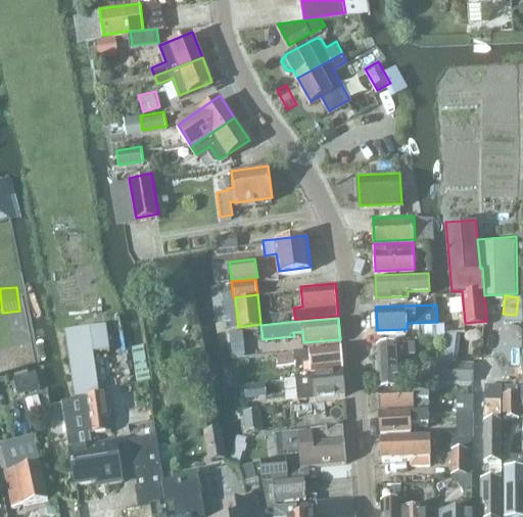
[(104,481),(123,478),(116,439),(92,443),(91,431),(111,428),(106,391),(99,392),(93,349),(110,347),(106,323),(64,329),(76,397),(62,400),(76,481),(103,477),(104,481)]
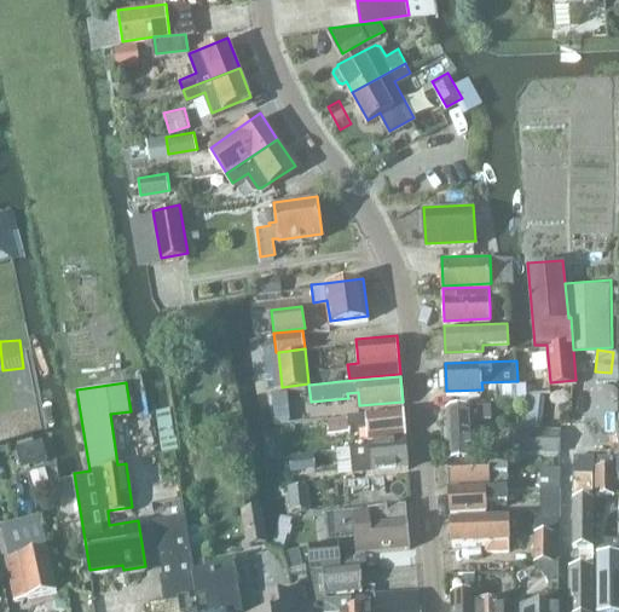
[(41,423),(34,387),(7,393),(15,429),(41,423)]
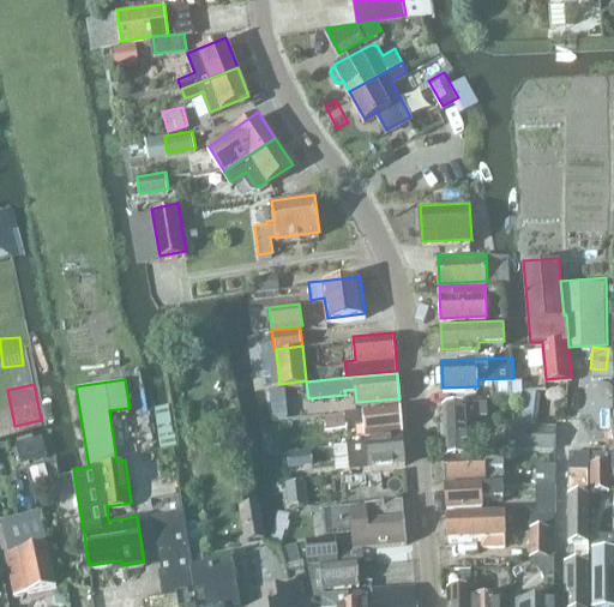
[(283,386),(269,388),(271,415),(287,414),(283,386)]
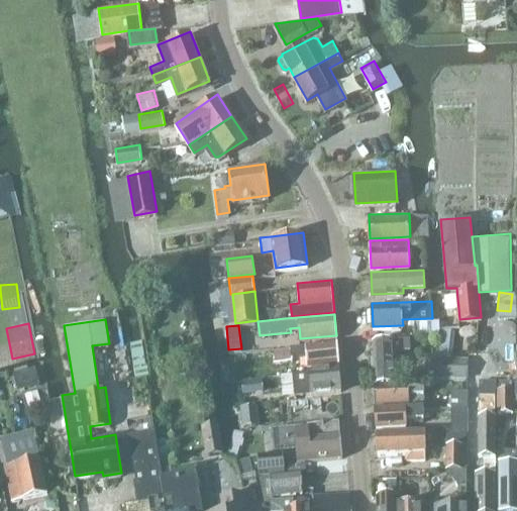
[(395,381),(394,347),(410,346),(410,336),(373,337),(375,382),(395,381)]
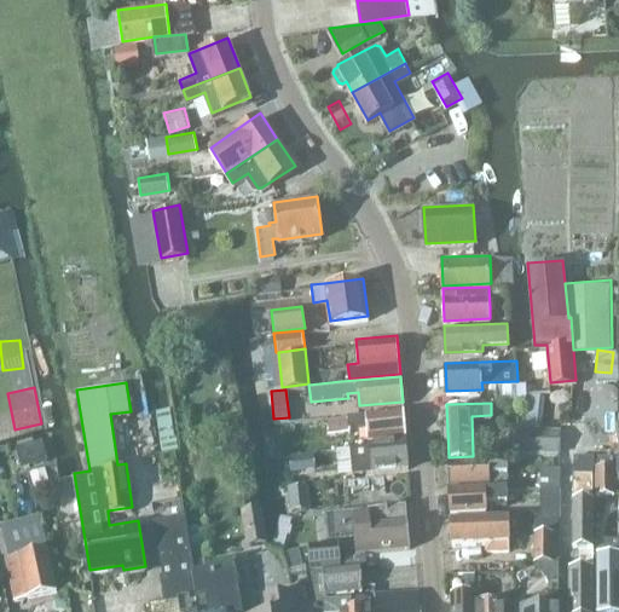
[(167,404),(151,404),(152,442),(168,442),(167,404)]
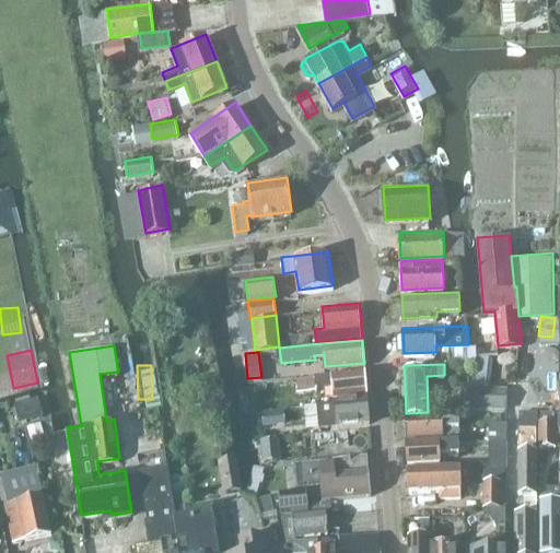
[(364,367),(315,373),(294,375),(295,390),(317,387),(317,384),(334,381),(335,395),(366,391),(364,367)]
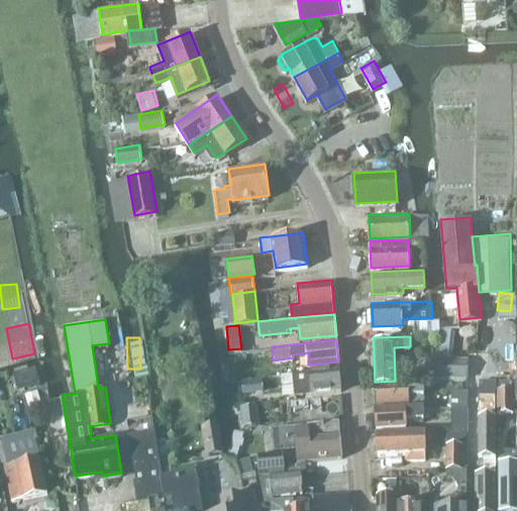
[(439,375),(468,377),(469,356),(439,354),(439,375)]
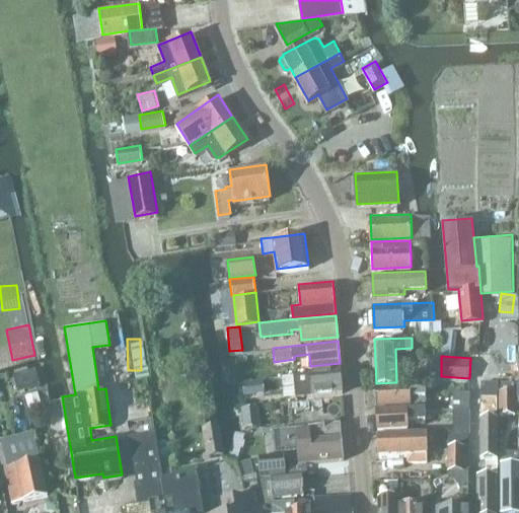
[(39,382),(34,367),(25,369),(30,384),(39,382)]
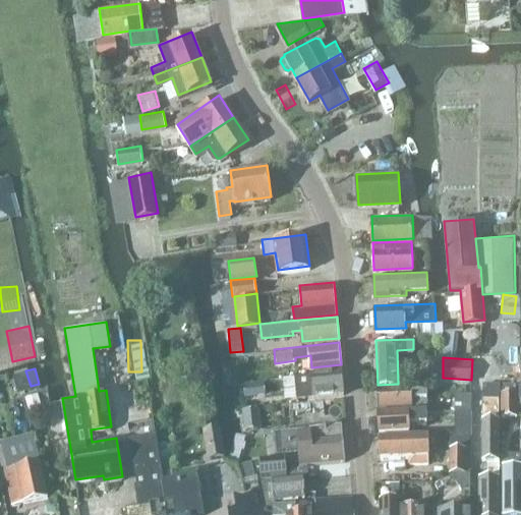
[(342,368),(294,374),(296,395),(344,391),(342,368)]
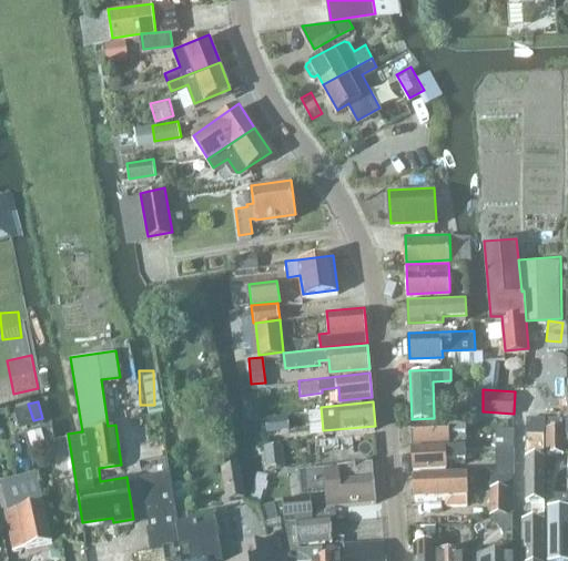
[(526,497),(544,497),(544,454),(544,431),(545,431),(544,415),(527,415),(527,454),(526,454),(526,497)]
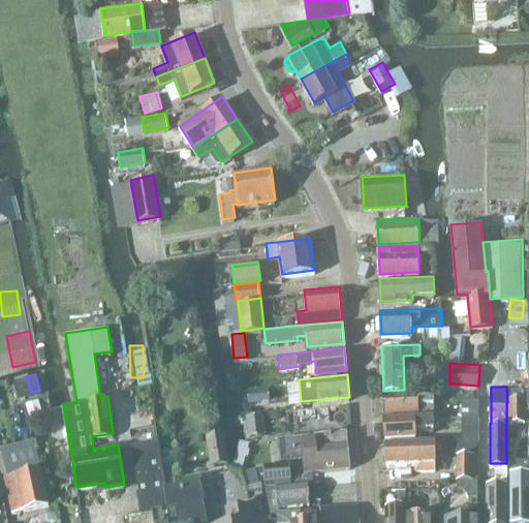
[(508,388),(509,420),(525,419),(525,387),(508,388)]
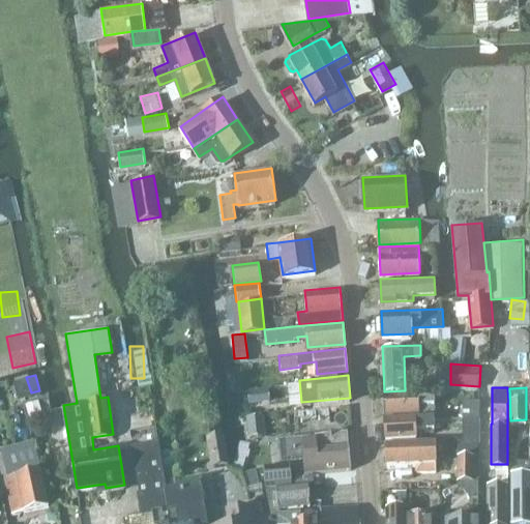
[(384,393),(385,413),(435,411),(435,389),(384,393)]
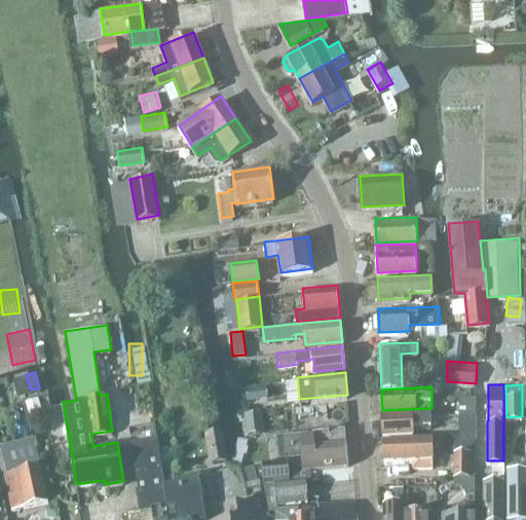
[(458,395),(459,411),(476,411),(475,395),(458,395)]
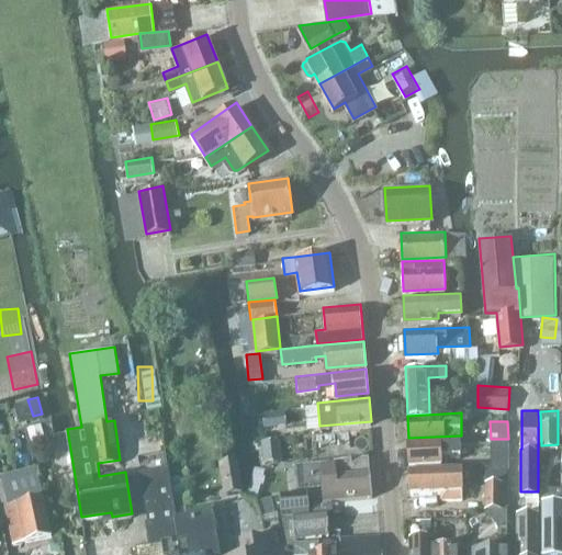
[(508,439),(491,439),(491,465),(508,465),(508,439)]
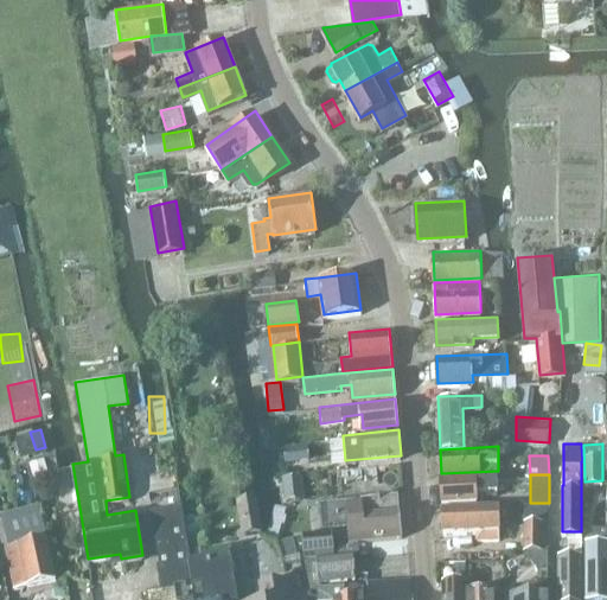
[(496,476),(441,478),(442,502),(483,500),(481,489),(497,489),(496,476)]
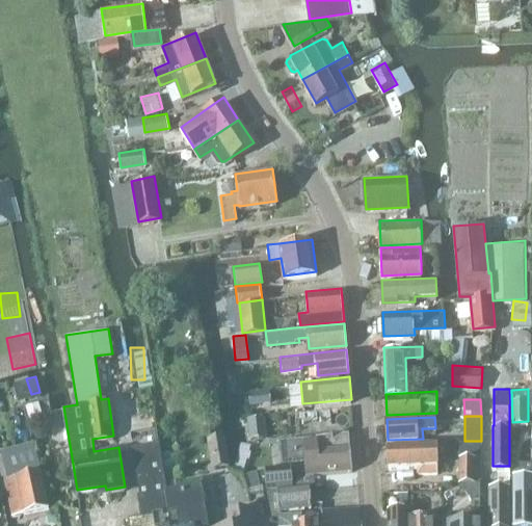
[(282,438),(284,459),(306,457),(307,472),(352,468),(349,431),(282,438)]
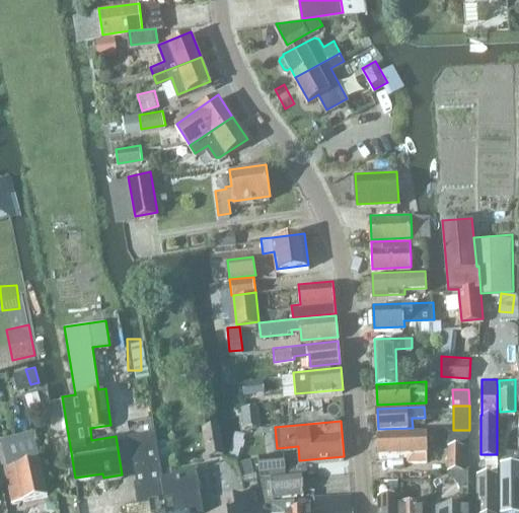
[(204,426),(208,454),(224,451),(219,424),(204,426)]
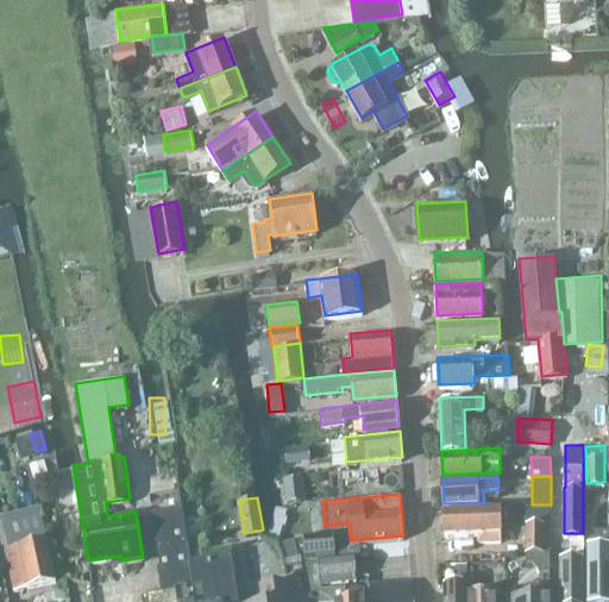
[(164,588),(148,590),(149,601),(230,601),(239,600),(231,552),(190,558),(182,505),(151,509),(164,588)]
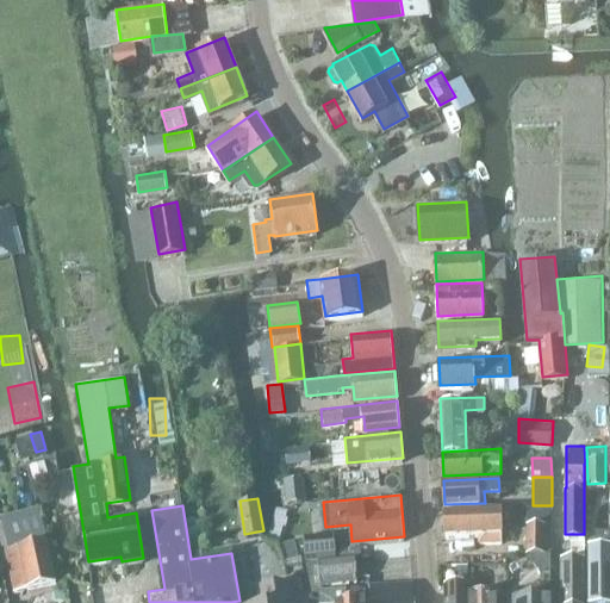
[(479,532),(480,539),(502,539),(500,508),(444,509),(446,533),(479,532)]
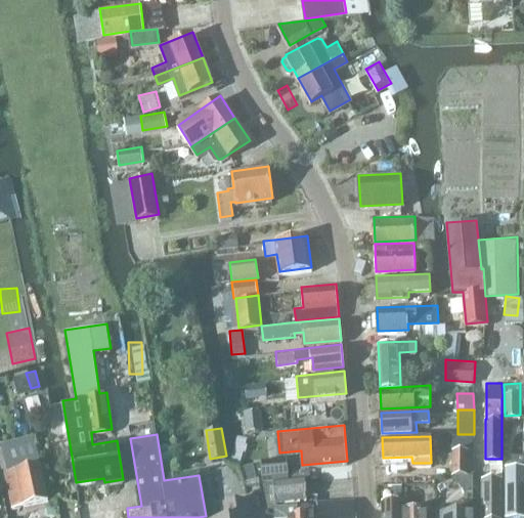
[(453,447),(452,472),(473,472),(473,447),(453,447)]
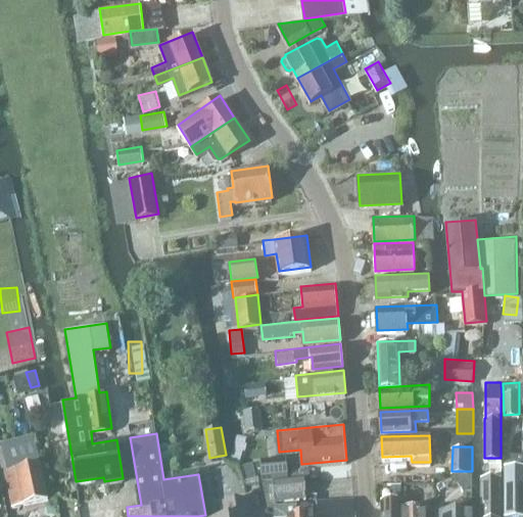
[(262,458),(263,476),(287,474),(286,456),(262,458)]
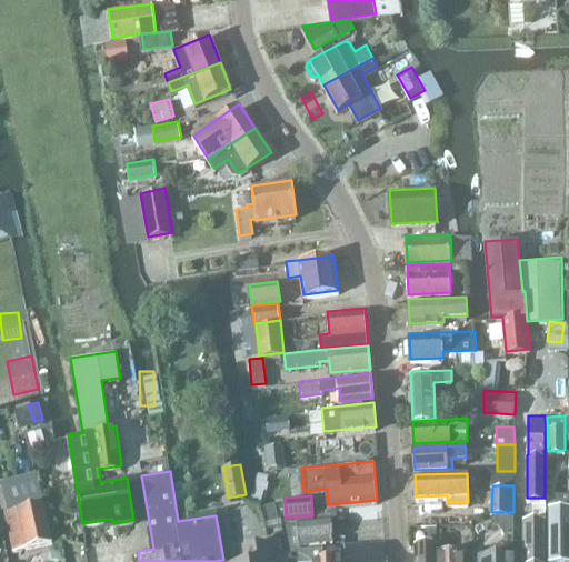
[(550,509),(550,561),(568,560),(568,499),(551,500),(551,509),(550,509)]
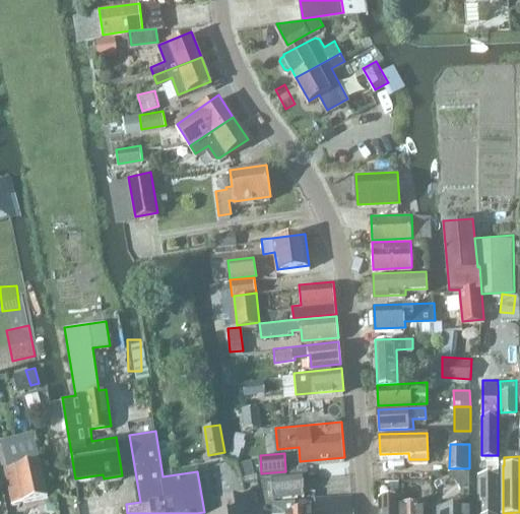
[(16,462),(23,499),(48,494),(40,457),(16,462)]
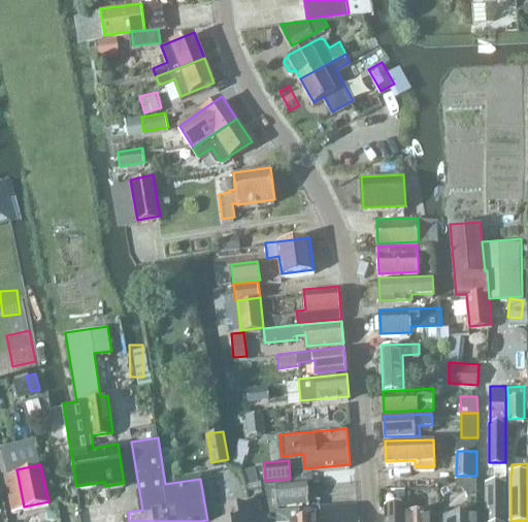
[(276,482),(279,502),(309,499),(307,479),(276,482)]
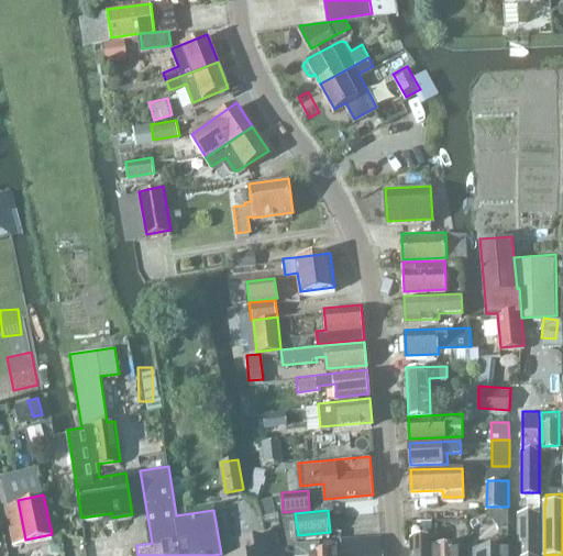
[(518,513),(518,555),(539,555),(539,510),(519,511),(518,513)]
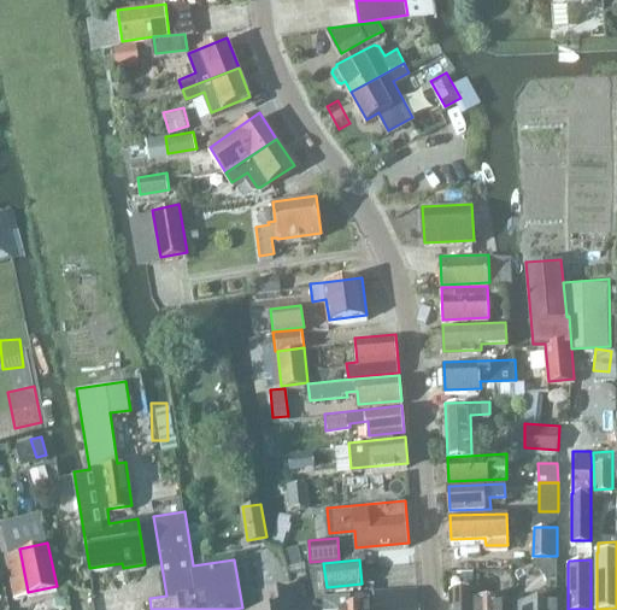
[(268,609),(259,609),(295,609),(292,586),(265,591),(268,609)]
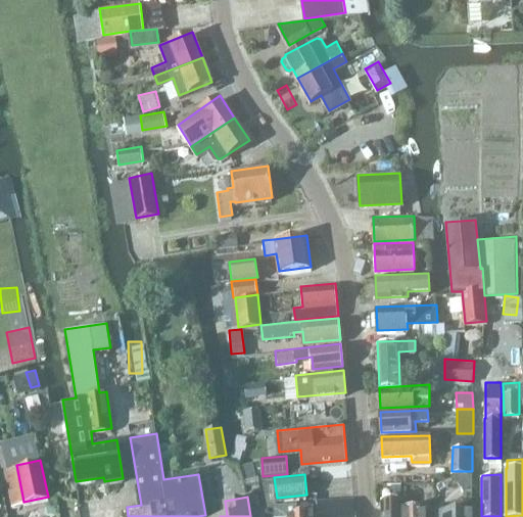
[(354,516),(354,497),(353,497),(317,499),(317,516),(354,516)]
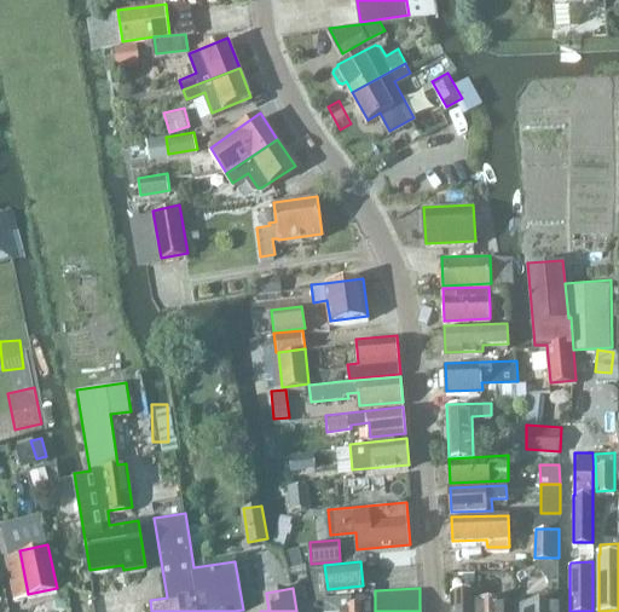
[(475,611),(475,596),(475,590),(452,590),(451,611),(475,611)]
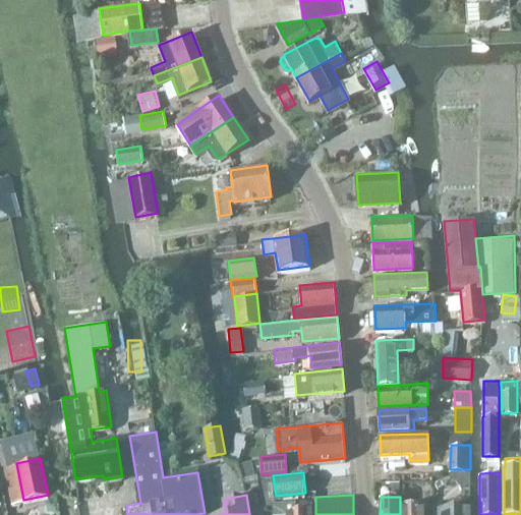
[(470,514),(470,498),(456,498),(451,498),(451,506),(439,506),(439,514),(470,514)]
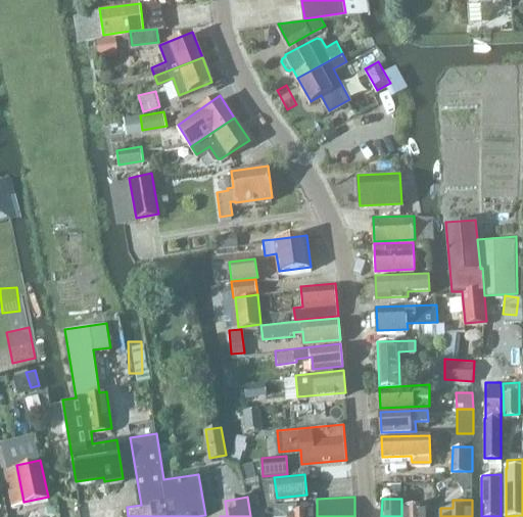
[(274,504),(274,514),(288,513),(288,516),(313,516),(313,504),(307,502),(274,504)]
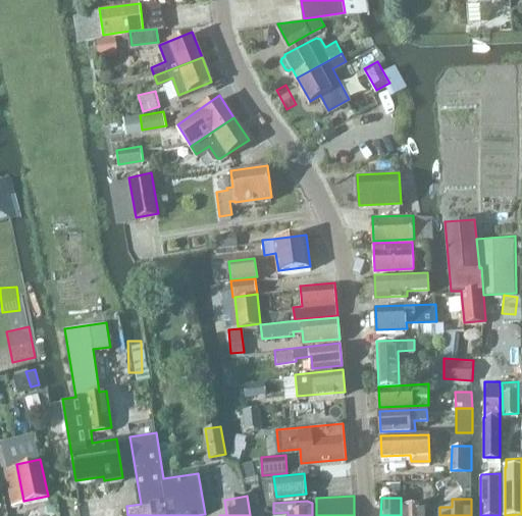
[(432,515),(432,505),(401,503),(401,515),(432,515)]
